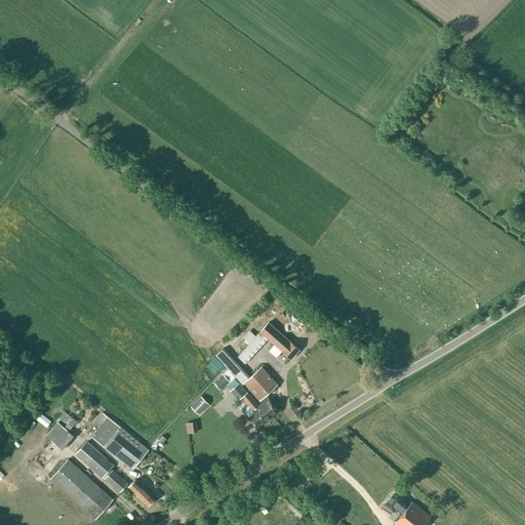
[(257,322),(243,337),(249,344),(238,357),(243,361),(266,336),(290,358),(297,351),(267,324),(264,327),(257,322)]
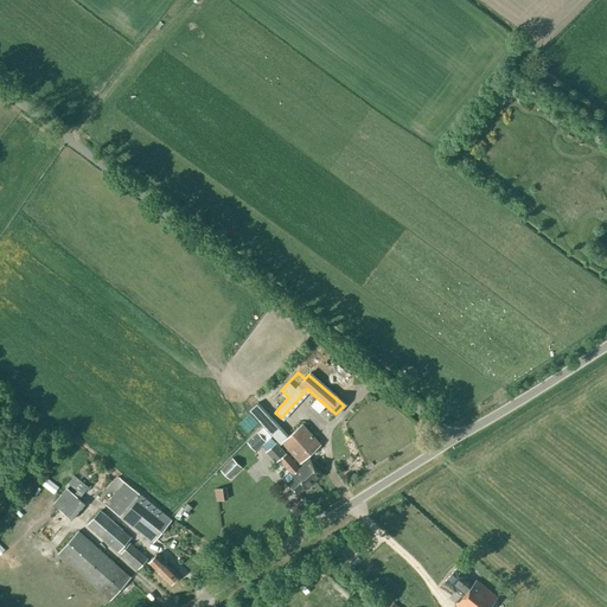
[(282,442),(302,465),(301,467),(313,480),(323,473),(310,459),(307,455),(320,443),(302,423),(289,435),(259,402),(249,410),(280,443),(282,442)]
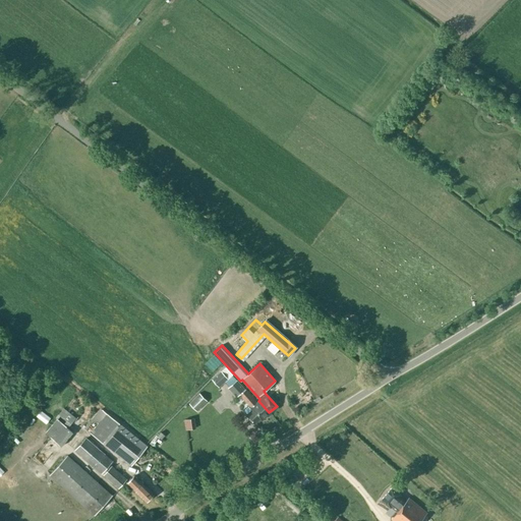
[(212,380),(219,388),(233,374),(226,366),(212,380)]
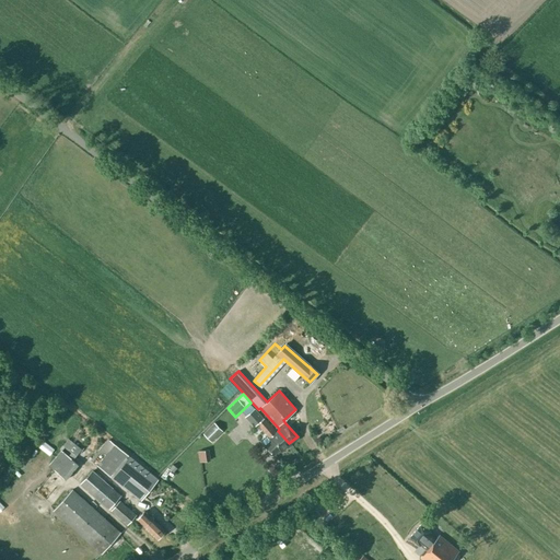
[(289,443),(278,431),(276,432),(264,418),(264,419),(255,408),(245,417),(254,428),(257,424),(270,436),(269,438),(271,439),(265,445),(273,455),(280,448),(281,451),(289,443)]
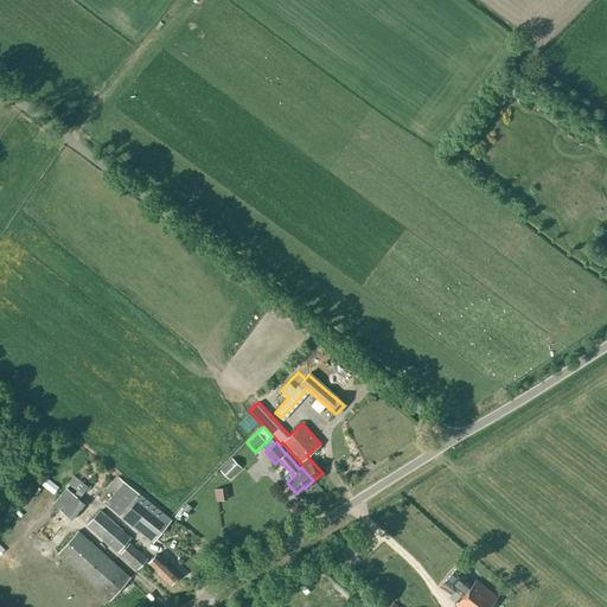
[(219,471),(211,479),(221,489),(241,467),(232,459),(219,471)]
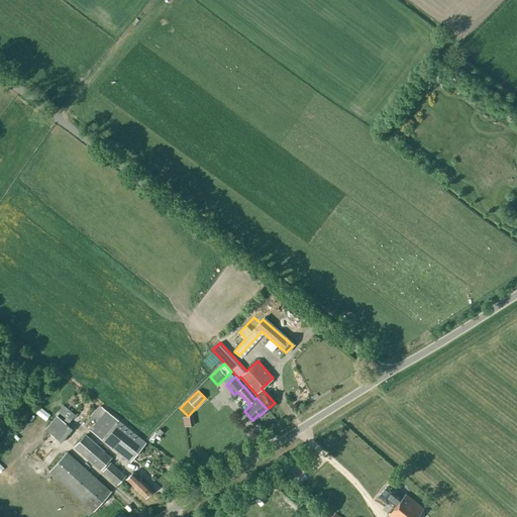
[(44,429),(59,440),(71,427),(68,424),(75,415),(64,405),(56,414),(57,415),(44,429)]
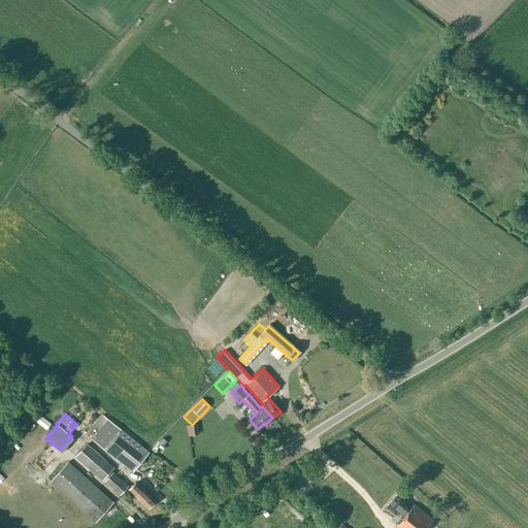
[(102,415),(86,433),(92,438),(106,450),(133,471),(149,452),(122,430),(108,419),(102,415)]
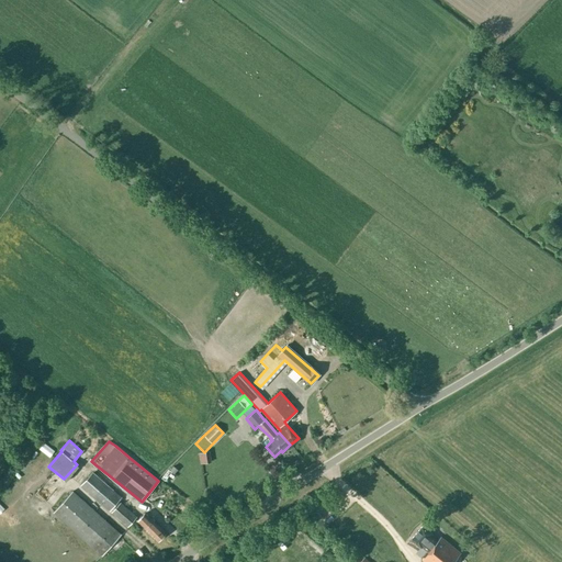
[(92,472),(80,485),(110,510),(121,497),(92,472)]
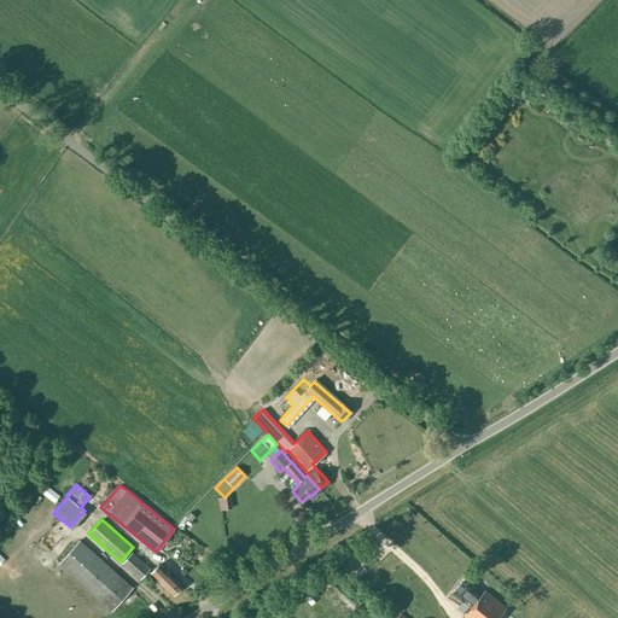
[(66,529),(63,525),(57,530),(53,526),(39,542),(47,549),(66,529)]
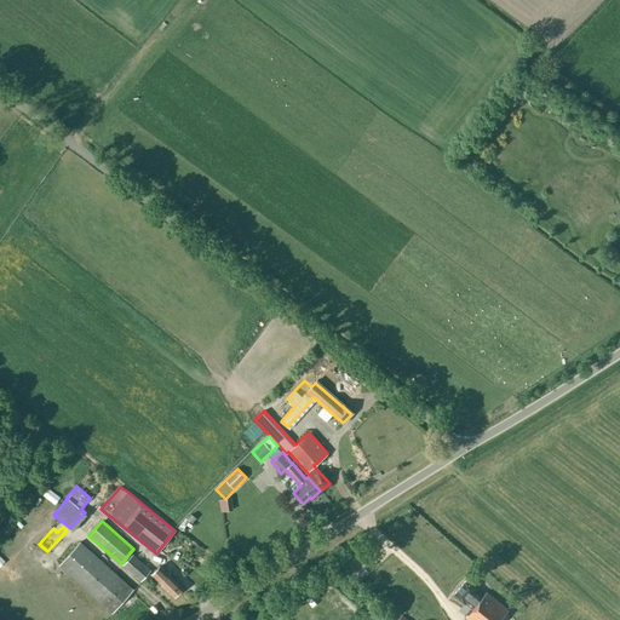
[(79,541),(59,564),(113,613),(133,590),(79,541)]
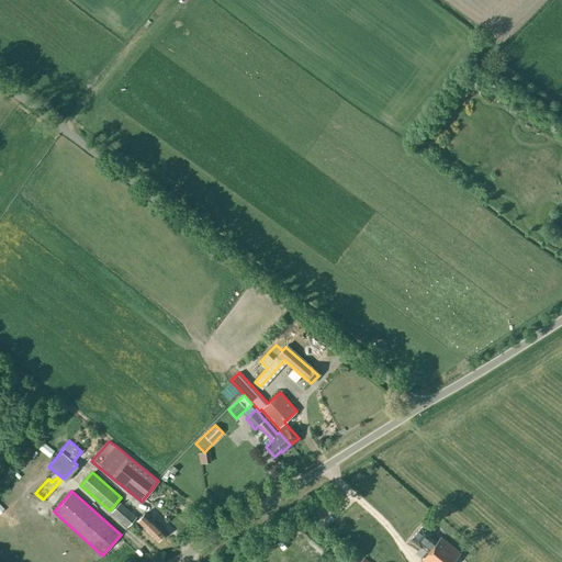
[(120,502),(111,512),(127,527),(136,517),(120,502)]
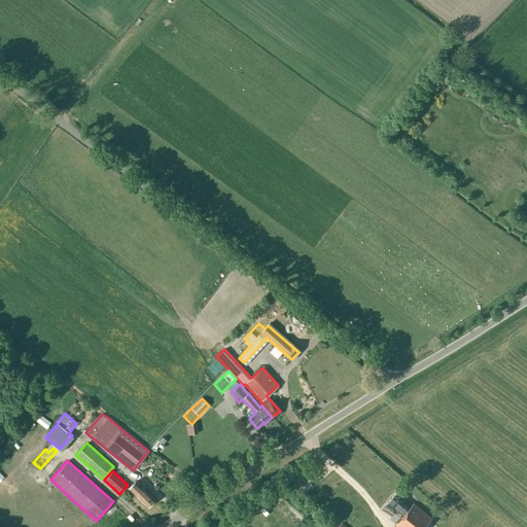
[(129,488),(132,490),(136,494),(136,495),(148,506),(155,499),(143,487),(142,488),(136,481),(129,488)]
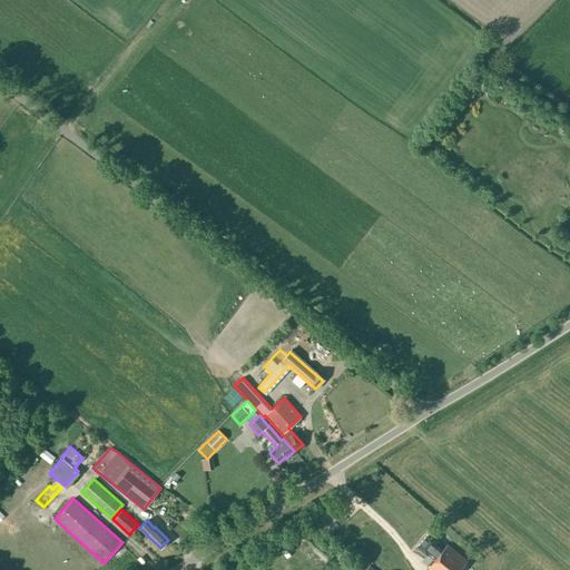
[(446,544),(441,551),(439,549),(442,544),(438,541),(439,541),(429,533),(416,547),(426,554),(428,554),(431,558),(432,556),(435,558),(428,568),(431,569),(459,569),(467,561),(446,544)]
